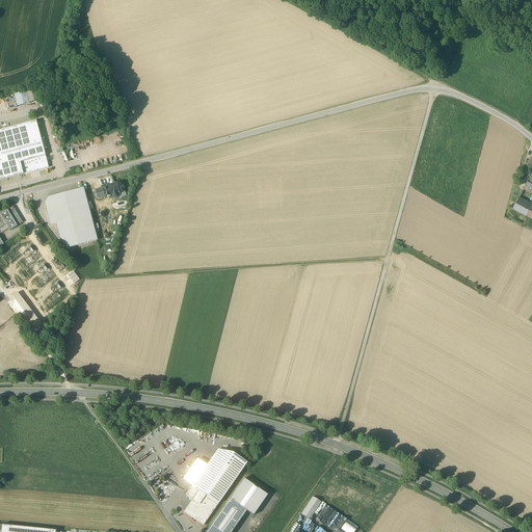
[(26,91),(14,95),(18,106),(29,103),(26,91)]
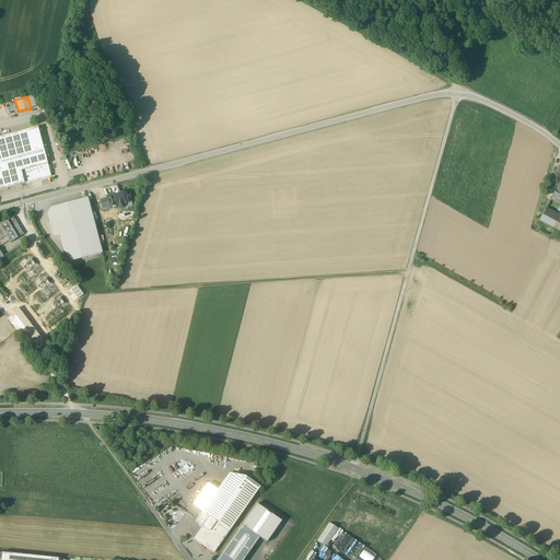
[(37,127),(0,137),(0,189),(24,183),(21,171),(47,164),(37,127)]
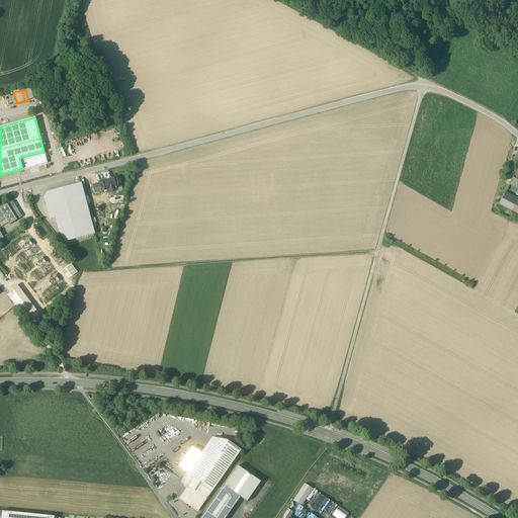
[(77,139),(71,140),(74,150),(80,148),(77,139)]
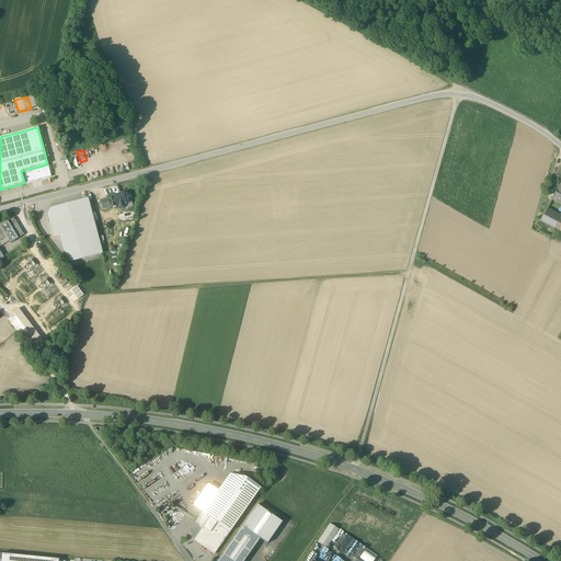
[(47,164),(21,171),(24,183),(50,176),(47,164)]
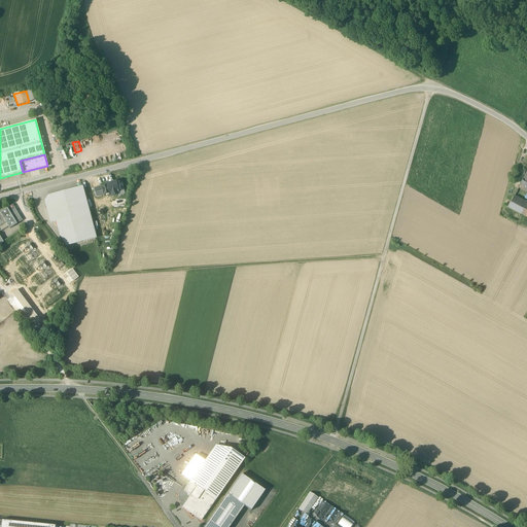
[(107,186),(102,187),(104,195),(109,194),(110,197),(119,195),(118,190),(124,189),(121,182),(117,183),(117,182),(106,184),(107,186)]
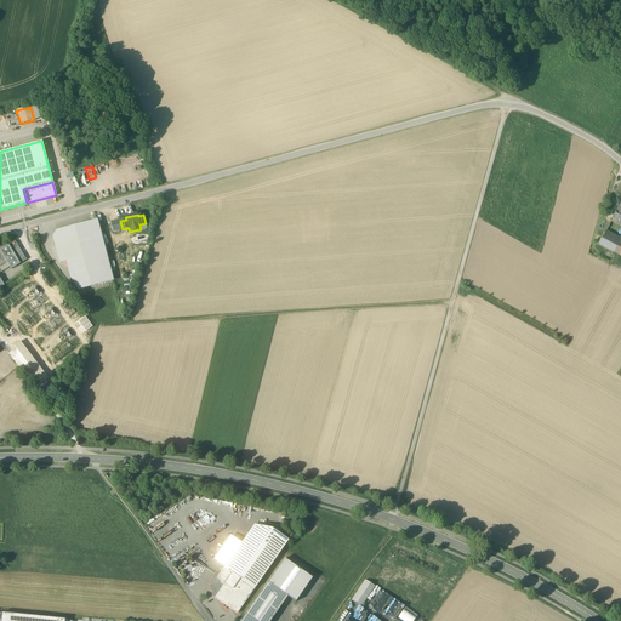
[(97,220),(51,232),(60,263),(66,262),(74,291),(113,281),(97,220)]
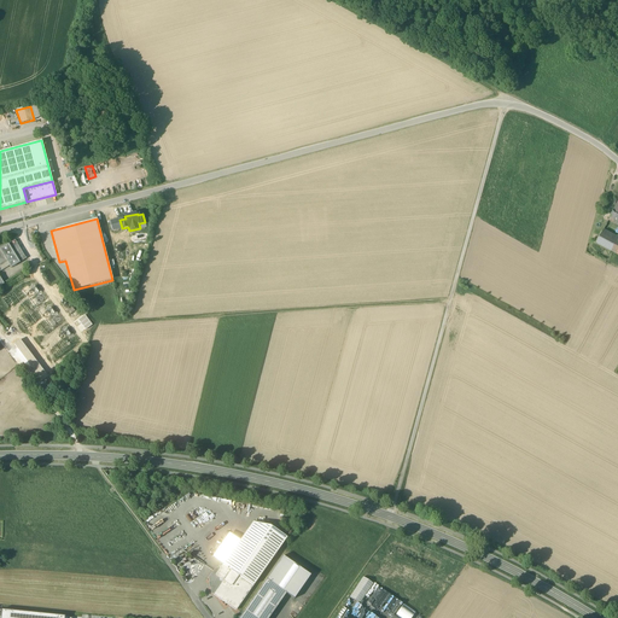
[(122,228),(120,220),(110,222),(112,231),(122,228)]
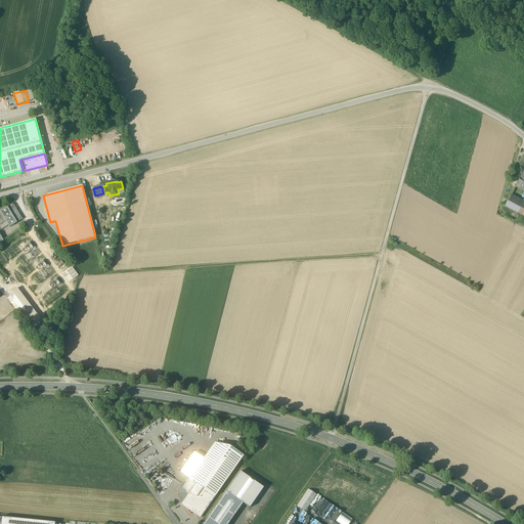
[(523,203),(523,201),(512,195),(506,207),(519,214),(519,213),(523,203)]
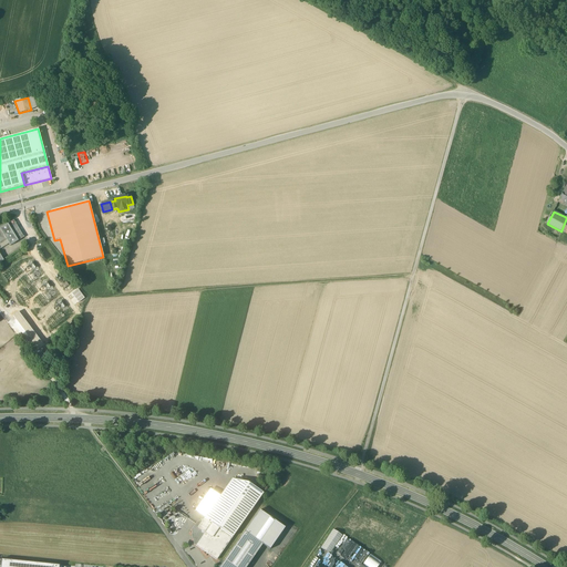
[(24,237),(13,220),(8,224),(18,241),(24,237)]
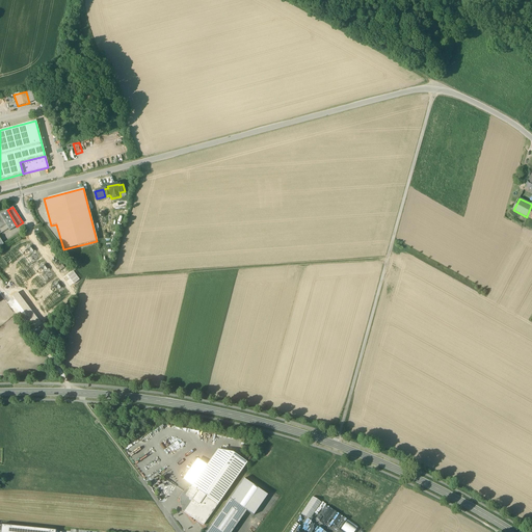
[(0,214),(0,229),(1,229),(6,224),(9,231),(17,227),(7,210),(0,214)]
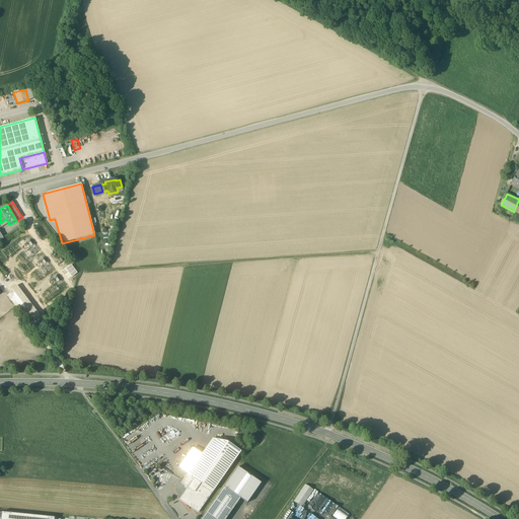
[(178,467),(188,474),(184,478),(180,479),(176,485),(178,498),(199,512),(241,452),(227,442),(212,439),(202,454),(193,448),(178,467)]
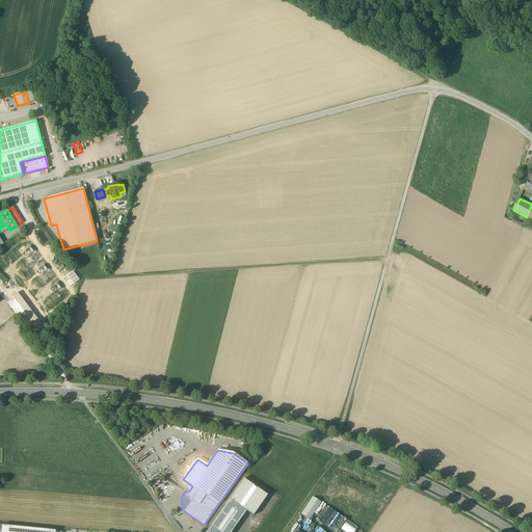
[(244,477),(229,499),(246,511),(254,515),(269,494),(244,477)]
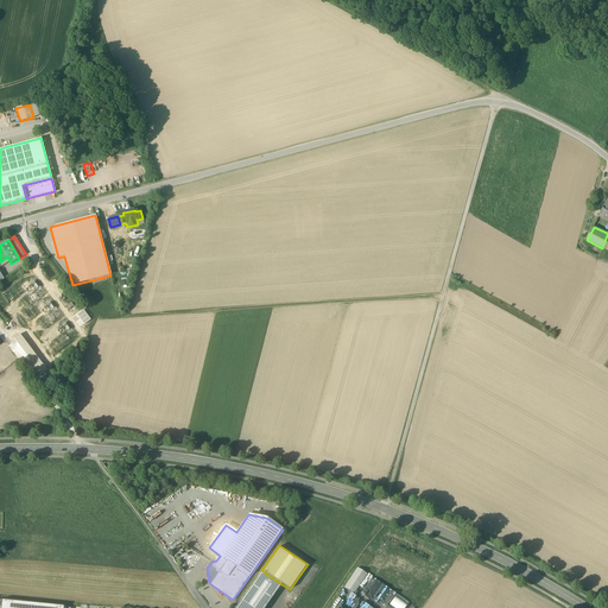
[(261,570),(235,607),(265,607),(282,584),(261,570)]
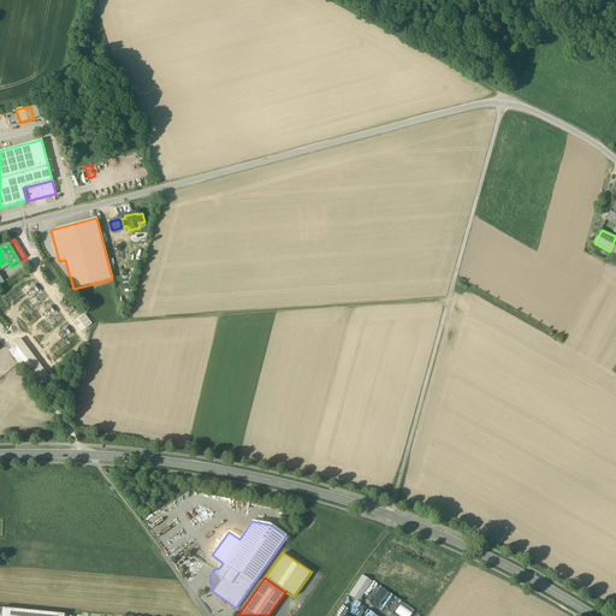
[(348,615),(355,615),(367,599),(357,592),(344,612),(348,615)]
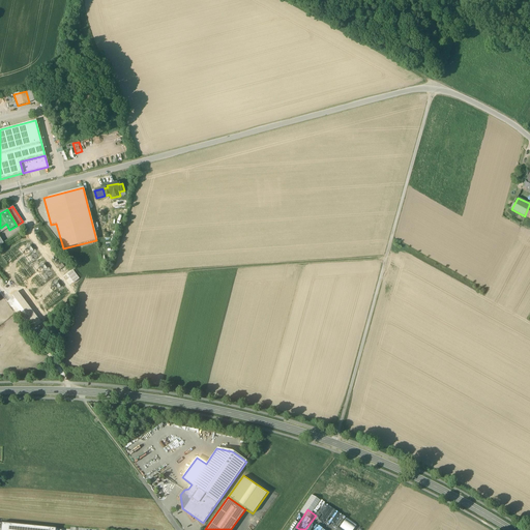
[(339,528),(341,529),(352,529),(356,526),(346,518),(339,528)]
